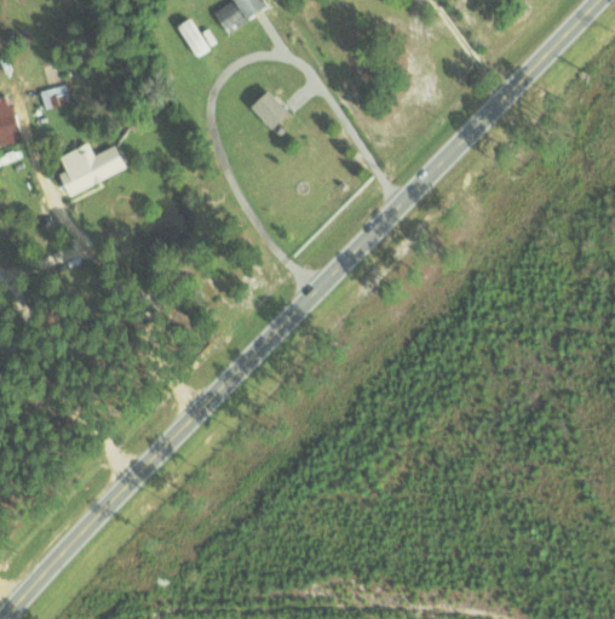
[(231,0),(233,1),(217,10),(228,32),(270,9),(264,0),(231,0)]
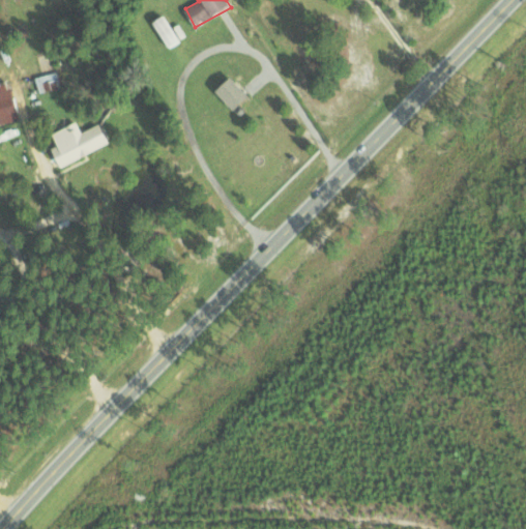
[(178,25),(171,28),(165,17),(152,24),(165,49),(185,38),(178,25)]
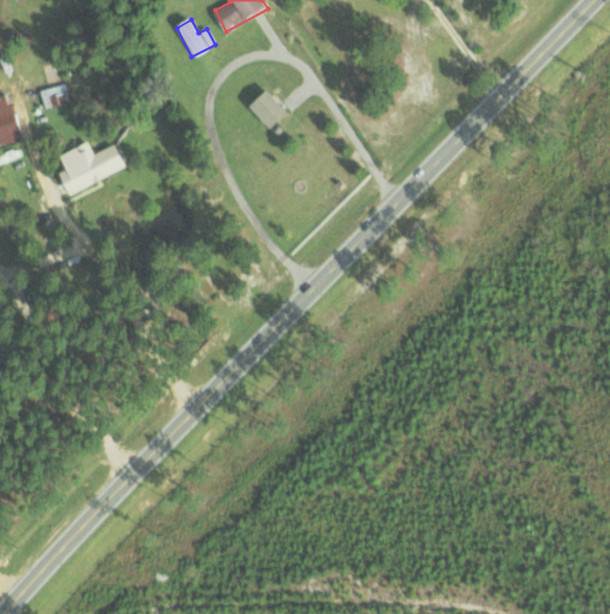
[(43,108),(70,103),(66,84),(40,89),(43,108)]
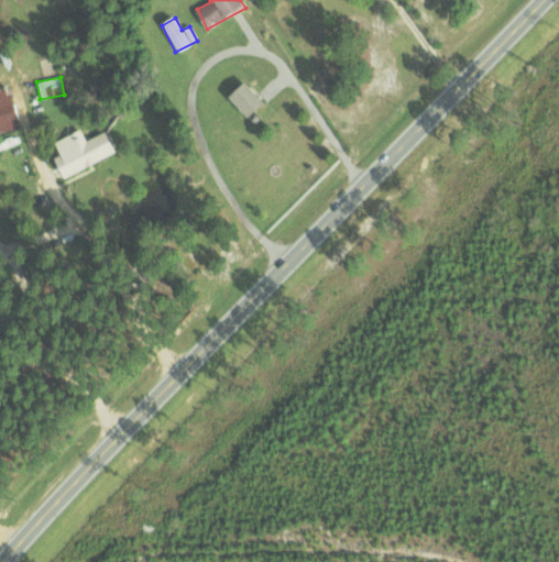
[(233,95),(249,118),(266,106),(251,84),(233,95)]
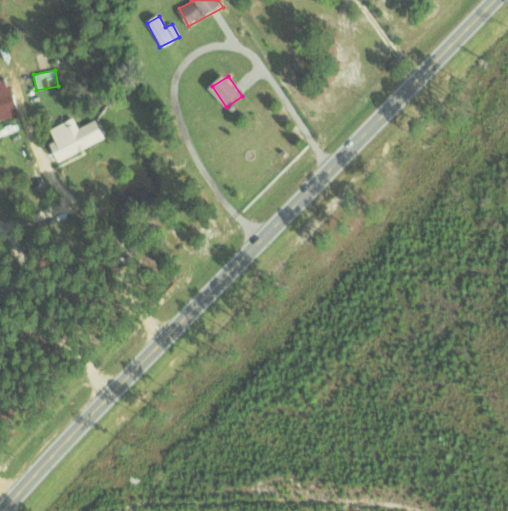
[(107,140),(98,120),(78,128),(74,119),(50,129),(55,141),(50,144),(58,161),(107,140)]
